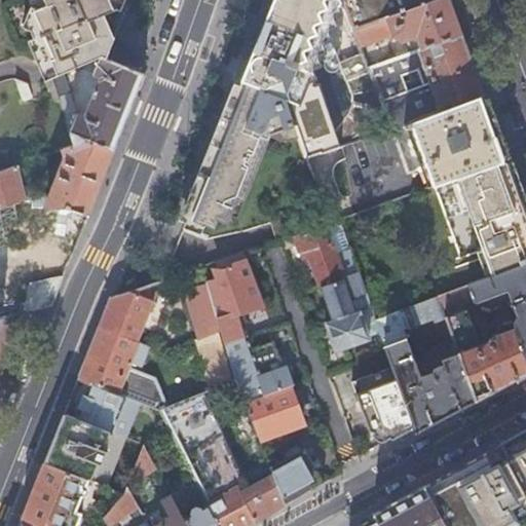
[(52,77),(51,76),(88,61),(99,57),(106,59),(117,30),(128,2),(128,0),(45,0),(47,5),(37,9),(32,6),(24,27),(32,30),(42,63),(36,65),(41,81),(52,77)]
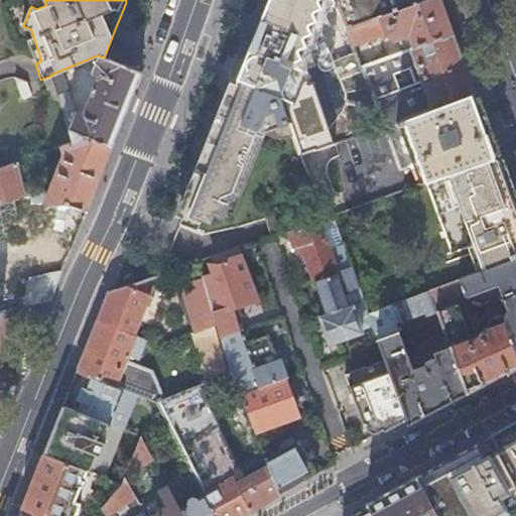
[(299,78),(307,76),(303,68),(304,66),(312,63),(309,56),(310,54),(318,52),(314,44),(315,43),(324,41),(320,33),(321,31),(330,29),(327,21),(327,20),(336,17),(332,9),(335,4),(333,0),(267,0),(258,23),(256,22),(250,31),(249,40),(252,41),(244,59),(236,80),(254,87),(274,80),(279,97),(292,133),(299,154),(332,143),(309,81),(305,83),(298,80),(299,78)]
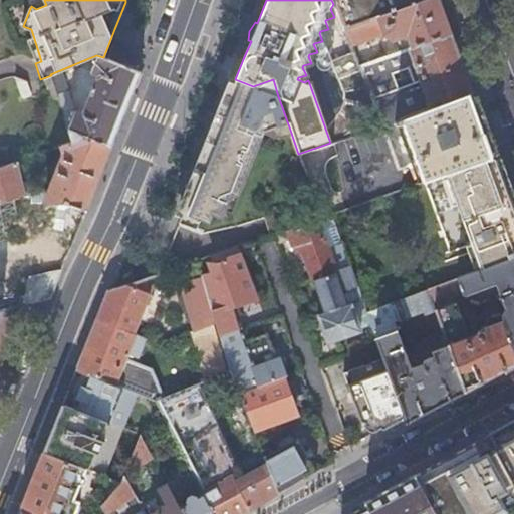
[(331,0),(333,4),(343,29),(354,25),(377,17),(424,0),(331,0)]
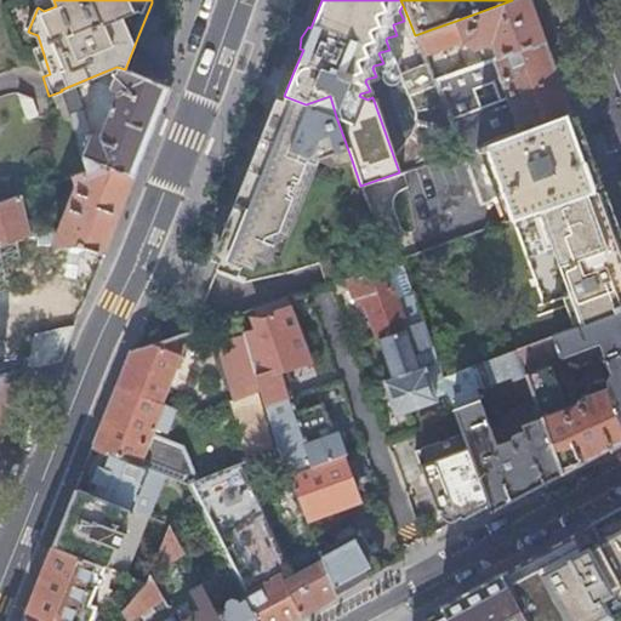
[(488,53),(490,61),(542,41),(535,21),(527,0),(512,0),(456,21),(463,41),(473,49),(490,43),(494,51),(488,53)]
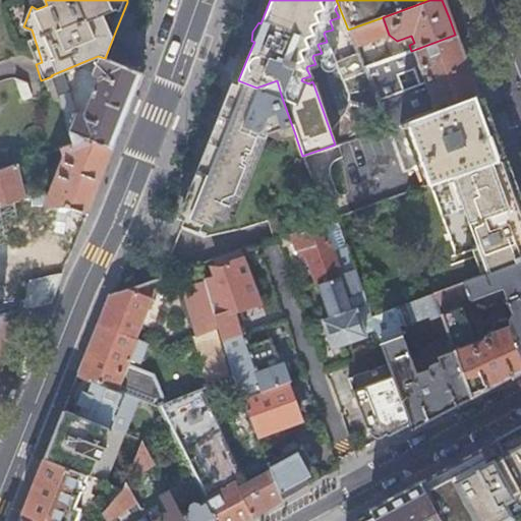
[(359,25),(348,30),(354,45),(365,41),(359,25)]
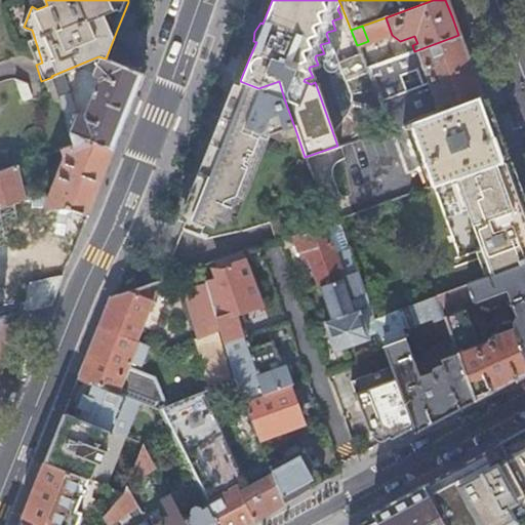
[(414,51),(366,69),(390,127),(480,95),(470,67),(458,35),(414,51)]
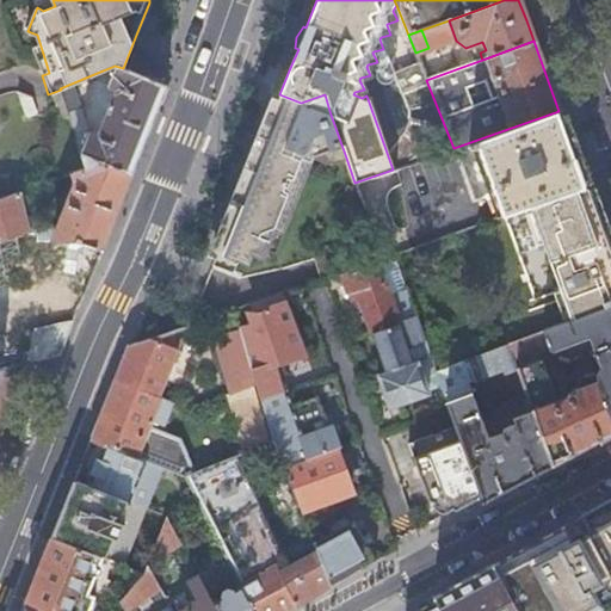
[(426,80),(419,61),(393,71),(420,141),(445,152),(452,149),(454,148),(426,80)]
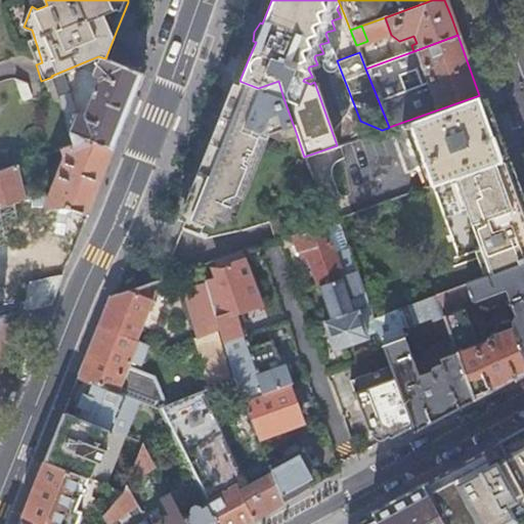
[(98,56),(88,60),(85,70),(101,76),(86,118),(76,114),(69,95),(58,98),(69,130),(113,148),(121,130),(128,112),(135,93),(142,74),(105,58),(98,56)]
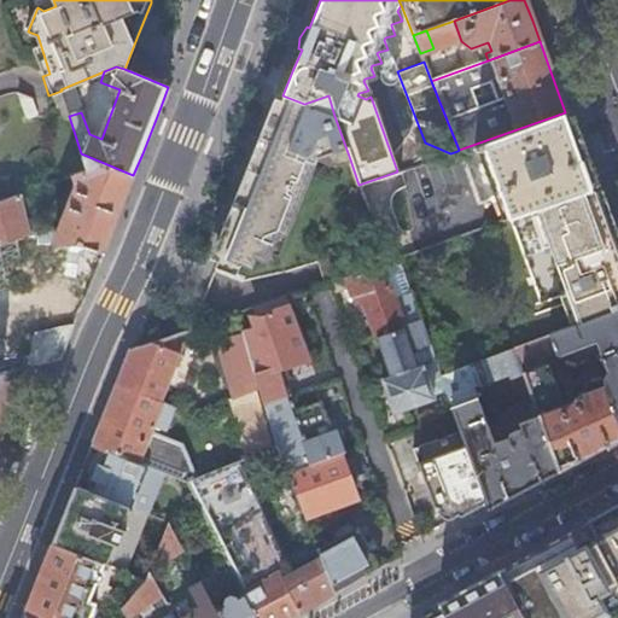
[(304,104),(283,95),(269,130),(239,207),(215,266),(237,274),(242,263),(252,268),(258,256),(269,260),(274,250),(281,252),(319,161),(336,164),(350,159),(334,116),(304,104)]
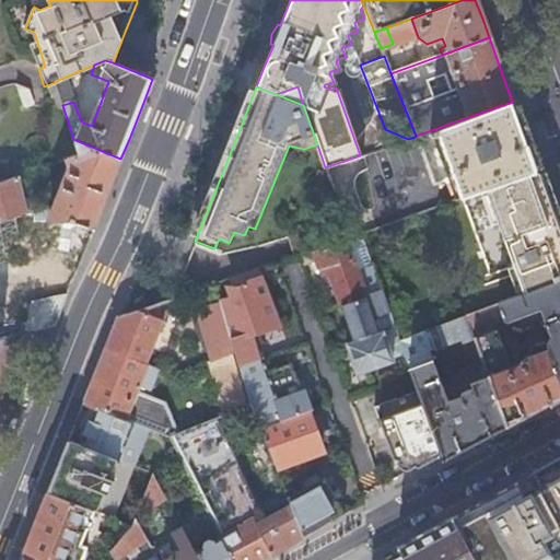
[(416,136),(415,137),(432,185),(446,179),(454,200),(485,190),(537,172),(536,168),(543,166),(531,133),(520,104),(514,106),(512,102),(416,136)]
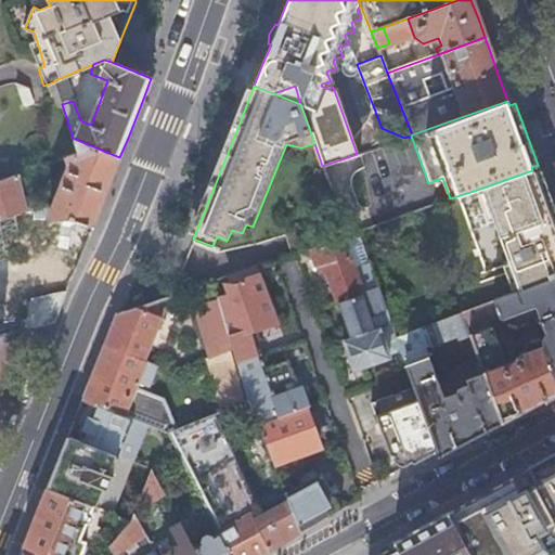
[(0,217),(20,214),(34,214),(34,220),(51,219),(69,219),(92,227),(98,214),(106,193),(119,157),(73,138),(77,153),(65,157),(68,166),(51,210),(31,202),(24,204),(16,176),(0,181),(0,217)]
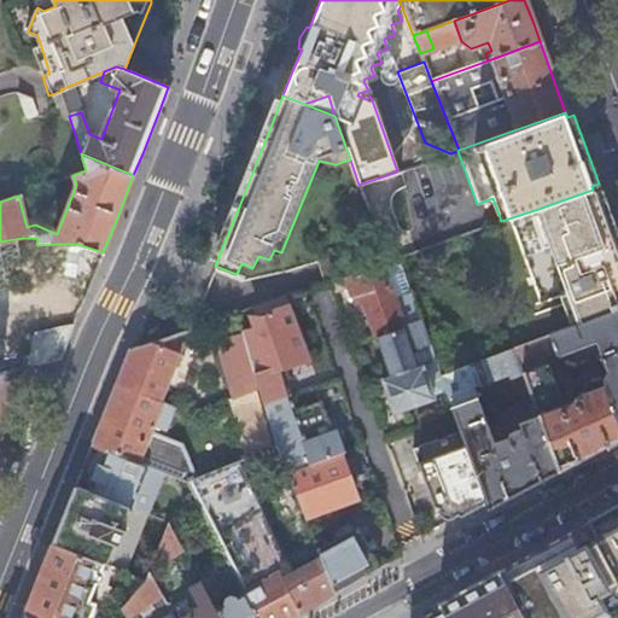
[(576,325),(617,308),(617,239),(613,227),(600,190),(594,191),(593,190),(535,210),(576,325)]
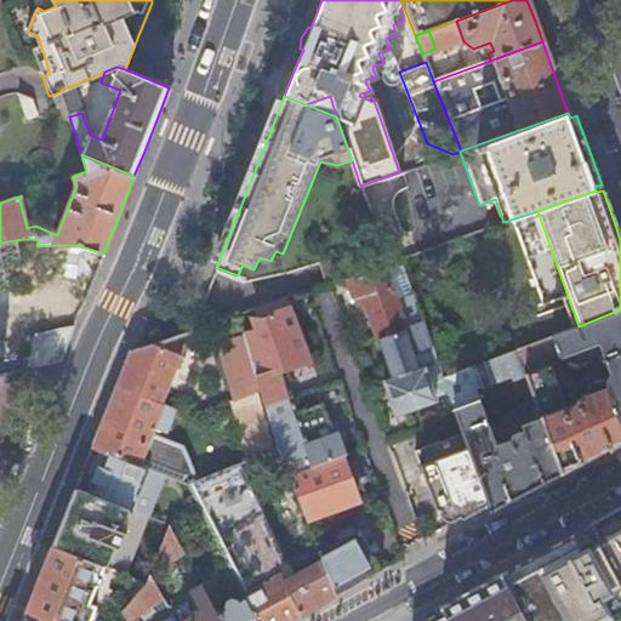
[(0,278),(29,272),(22,239),(0,243),(0,278)]
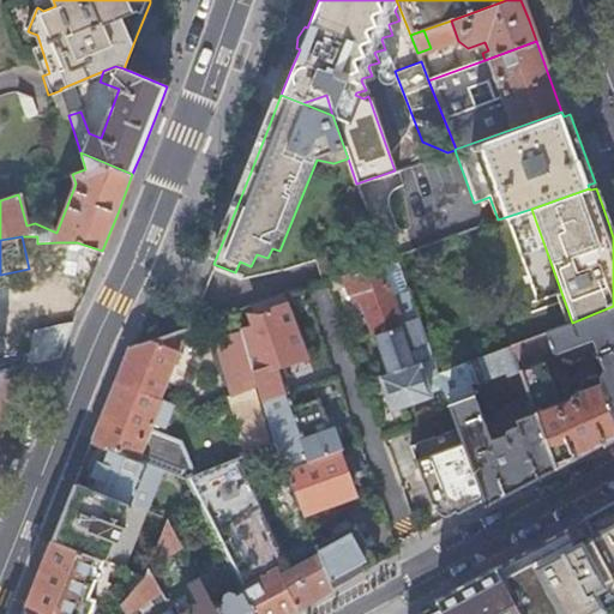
[(77,242),(56,242),(48,265),(62,268),(73,270),(91,277),(102,251),(77,242)]
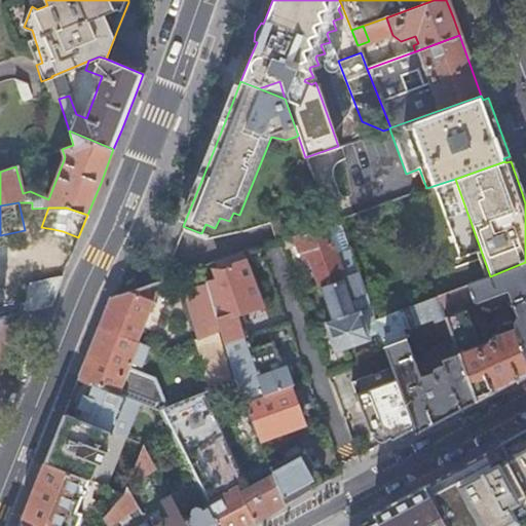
[(337,265),(322,226),(292,235),(302,262),(309,260),(318,285),(355,272),(350,259),(337,265)]
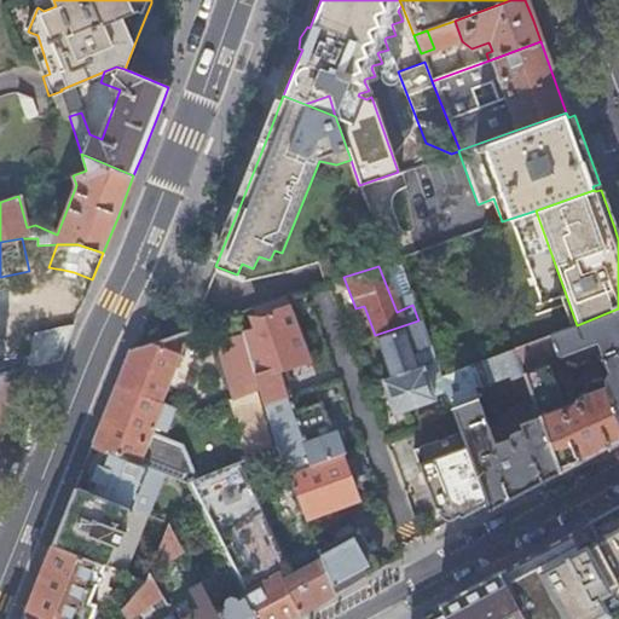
[(150,298),(128,352),(189,331),(215,322),(212,313),(202,318),(189,313),(196,295),(157,278),(150,298)]
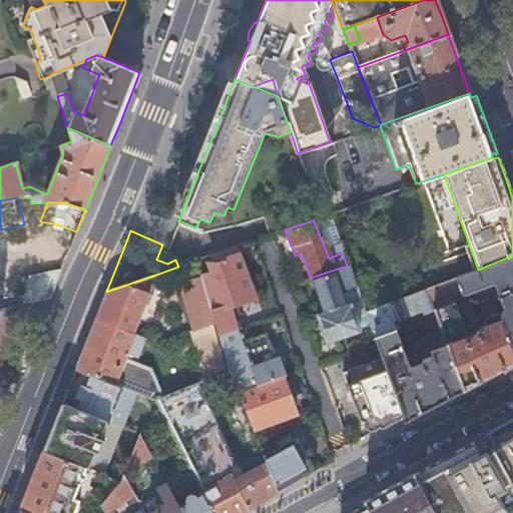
[(259,255),(252,240),(236,246),(240,254),(242,262),(259,255)]
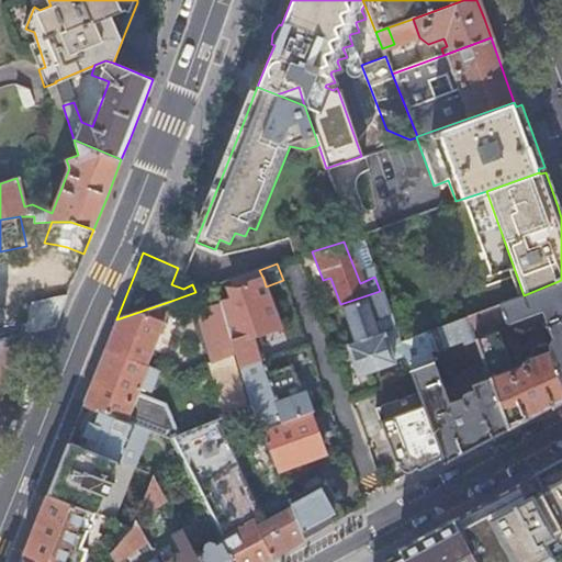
[(171,284),(183,289),(192,284),(189,274),(187,271),(178,268),(171,284)]
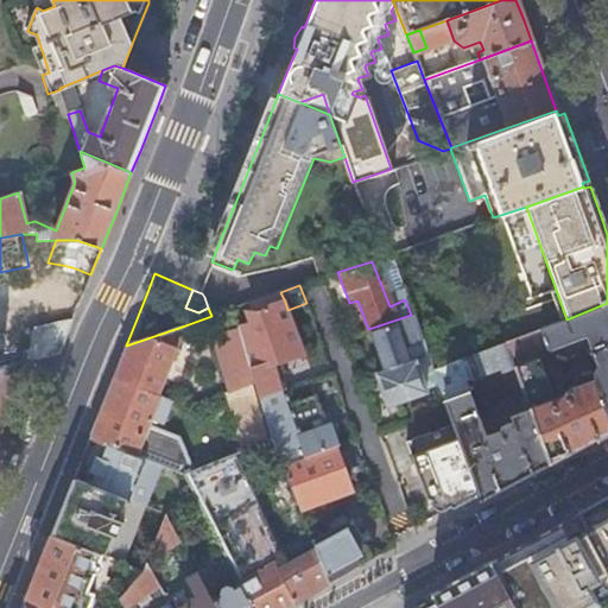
[(246,304),(248,312),(285,302),(280,292),(246,304)]
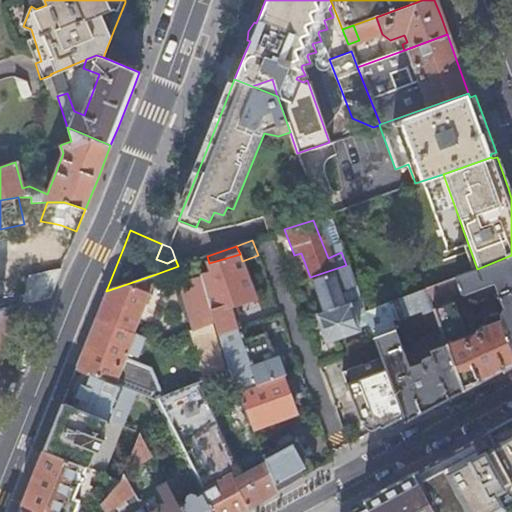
[(212,314),(214,321),(228,368),(237,391),(280,375),(284,374),(279,358),(255,366),(250,354),(246,355),(228,305),(255,297),(242,261),(240,254),(209,263),(212,270),(201,274),(212,314)]
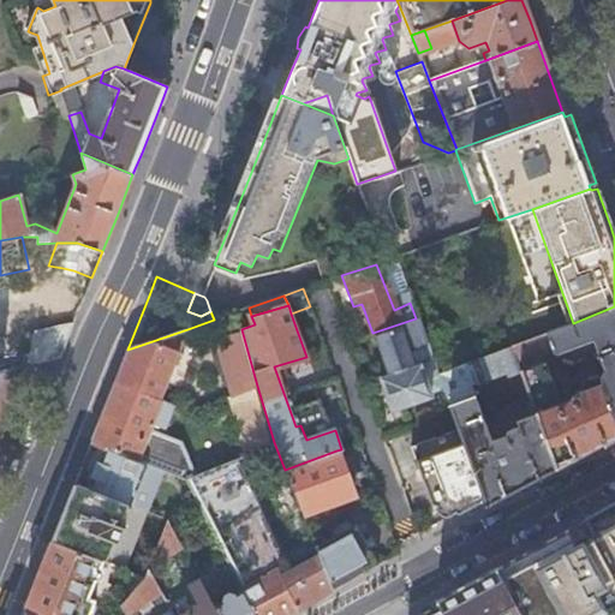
[(333,370),(310,306),(291,314),(306,357),(320,396),(340,389),(333,370)]
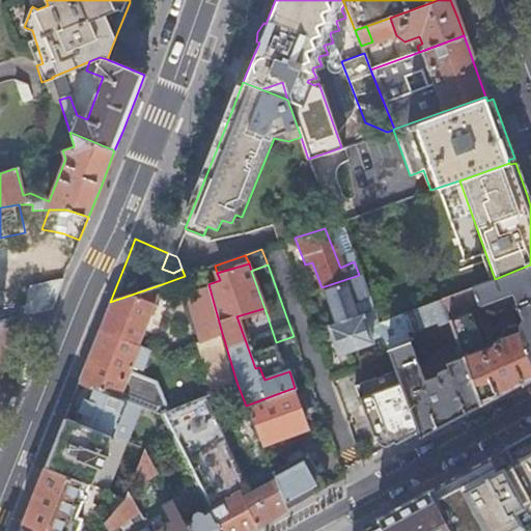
[(530,264),(495,279),(470,288),(476,303),(477,304),(511,291),(522,317),(516,327),(530,363),(530,264)]
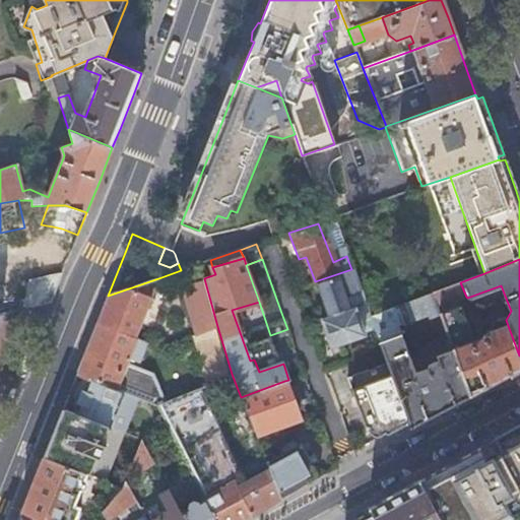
[(351,269),(315,281),(328,316),(349,308),(342,289),(358,284),(351,269)]
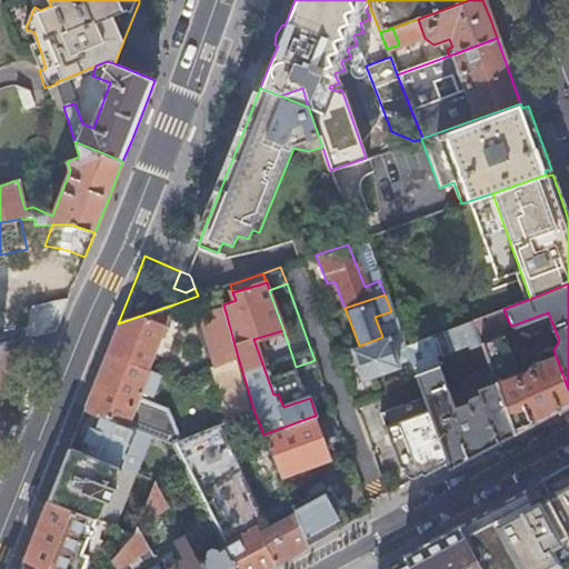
[(31,307),(30,309),(28,338),(56,331),(68,300),(66,299),(33,306),(31,307)]
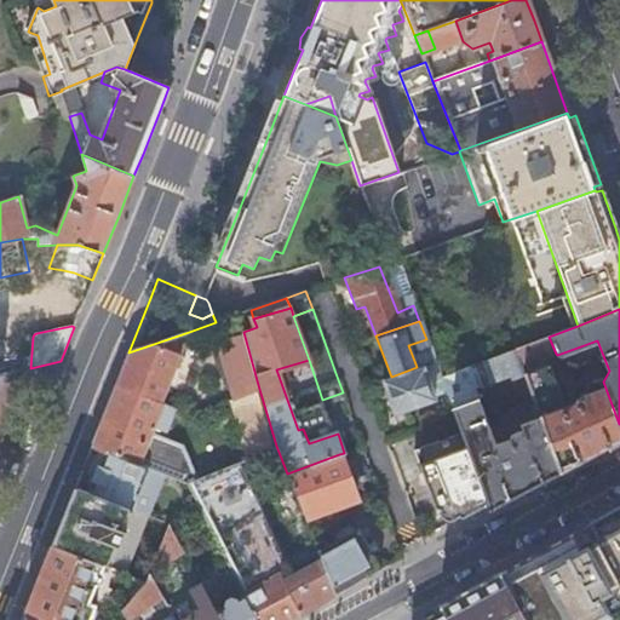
[(122,368),(115,385),(160,403),(189,332),(128,352),(122,368)]
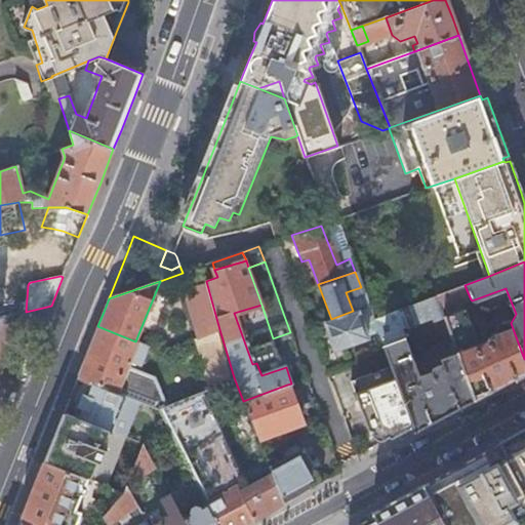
[(185,288),(198,337),(219,329),(217,322),(206,281),(185,288)]
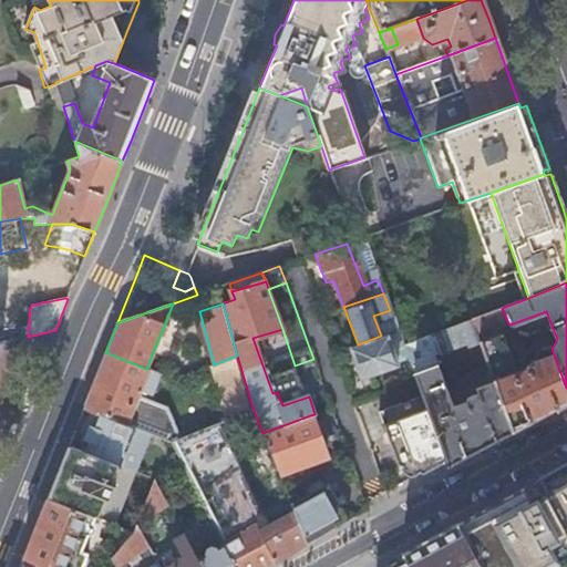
[(0,312),(0,342),(3,342),(28,337),(30,308),(0,312)]
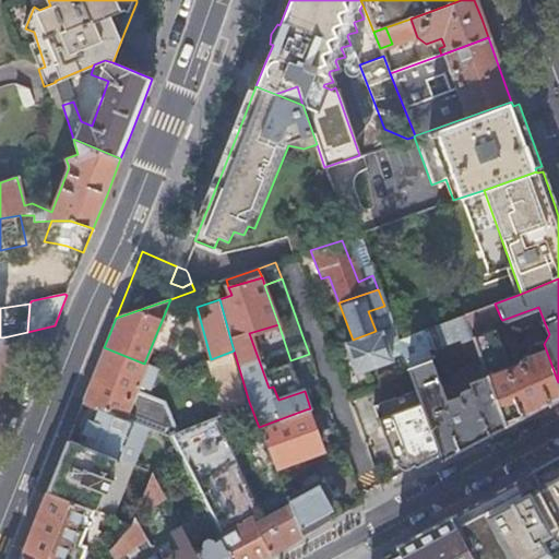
[(485,307),(464,316),(473,340),(476,347),(482,363),(484,368),(506,426),(528,413),(538,408),(544,405),(558,396),(558,382),(544,344),(528,351),(530,355),(522,358),(516,365),(510,367),(495,328),(492,329),(491,322),(501,319),(495,304),(485,307)]
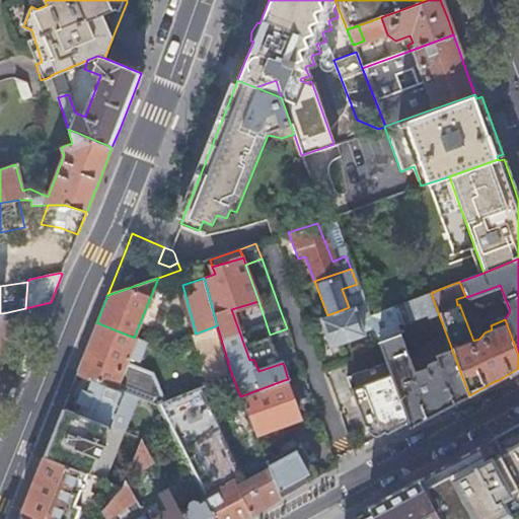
[(374,330),(386,362),(409,422),(411,427),(432,416),(469,395),(449,342),(444,344),(446,351),(434,356),(436,360),(427,363),(425,368),(414,371),(399,335),(398,336),(394,325),(425,314),(427,319),(429,318),(439,315),(431,293),(369,316),(374,330)]
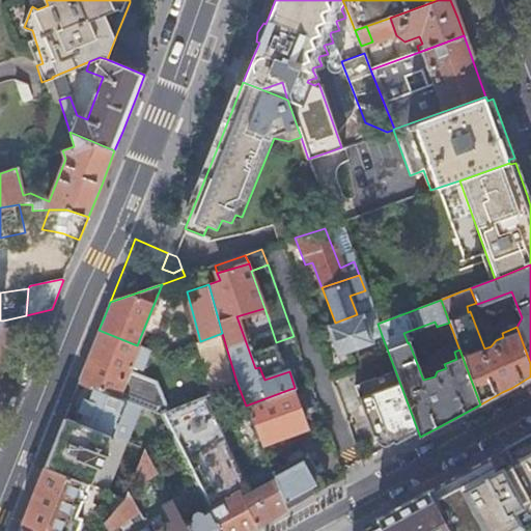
[(335,323),(328,325),(338,355),(372,342),(383,338),(378,324),(372,309),(361,313),(357,314),(335,323)]
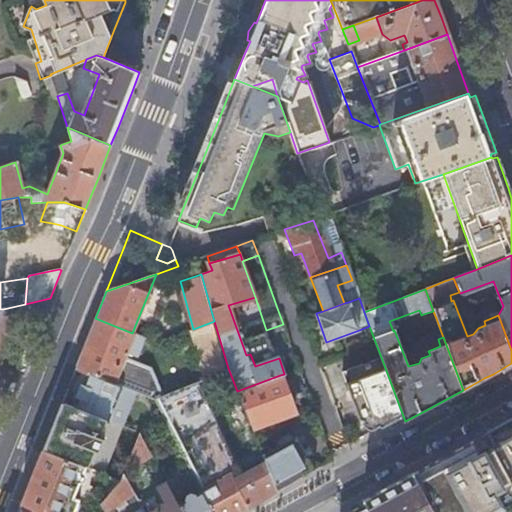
[(436,318),(433,311),(423,314),(426,321),(436,318)]
